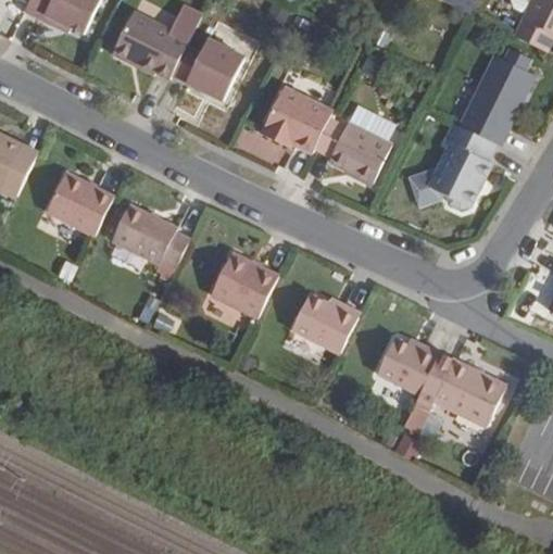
[(27,0),(27,1),(23,10),(57,27),(59,22),(68,26),(83,33),(98,0),(27,0)]
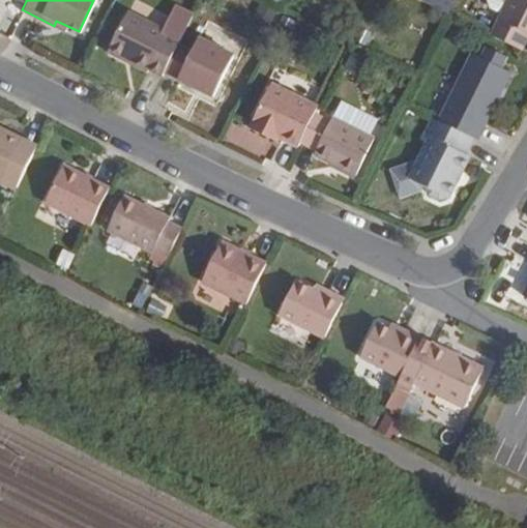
[(490,8),(499,13),(505,0),(487,0),(487,1),(490,8)]
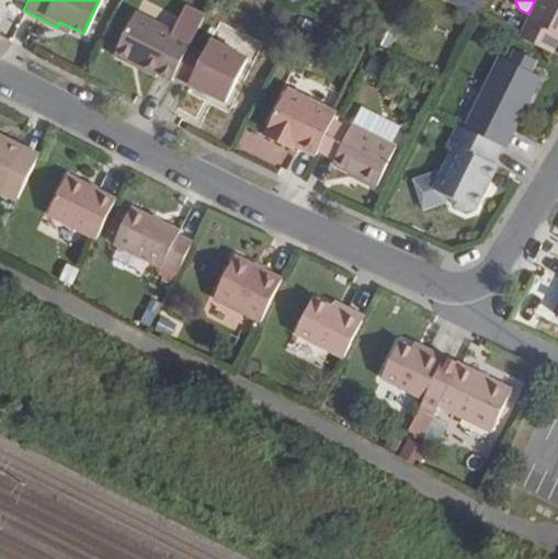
[(535,0),(528,14),(519,36),(549,52),(557,35),(557,34),(557,0),(535,0)]
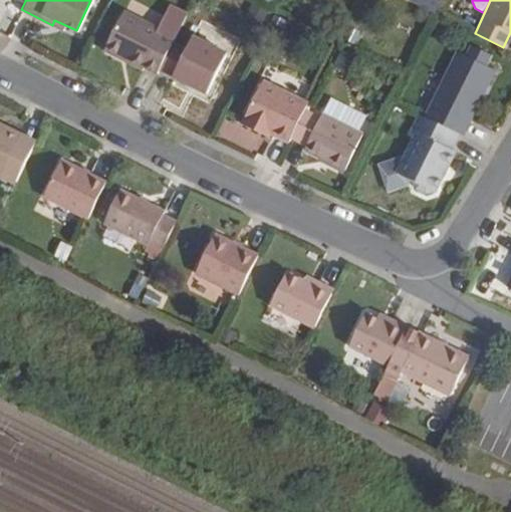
[(159,31),(173,37),(185,13),(168,5),(156,28),(160,30),(159,31)]
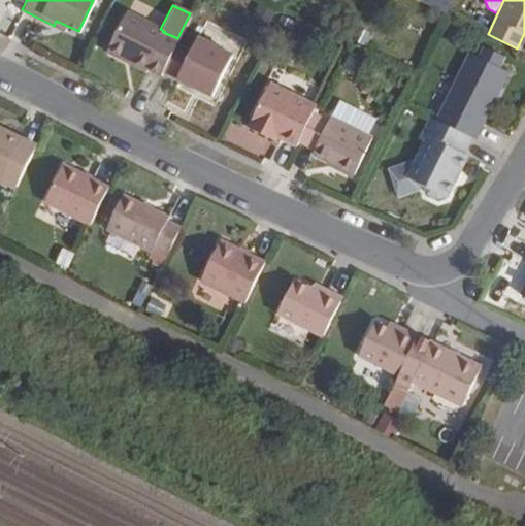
[(125,10),(105,51),(121,59),(123,56),(131,61),(130,63),(144,70),(146,68),(159,74),(161,71),(175,43),(177,38),(163,32),(164,31),(160,29),(125,10)]
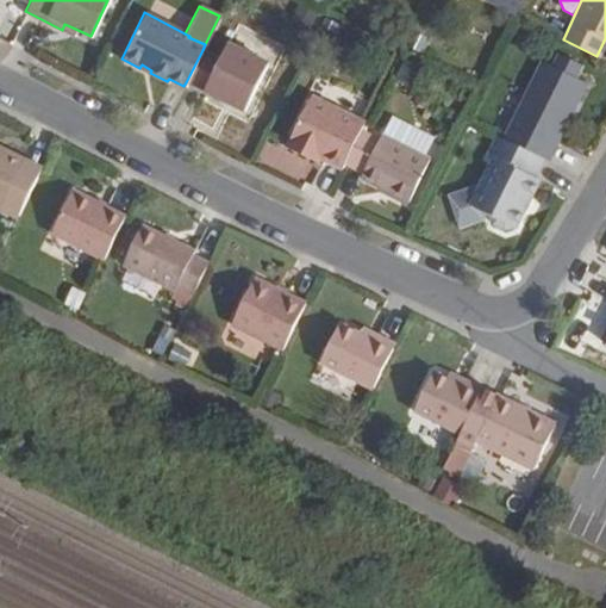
[(64,24),(62,30),(73,35),(75,29),(64,24)]
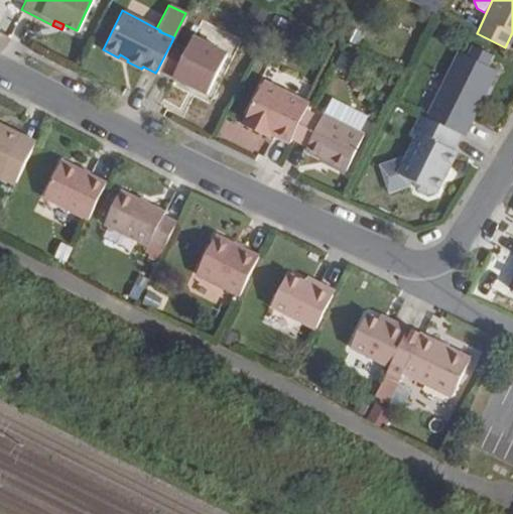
[(171,42),(157,70),(206,94),(226,52),(191,35),(184,49),(171,42)]
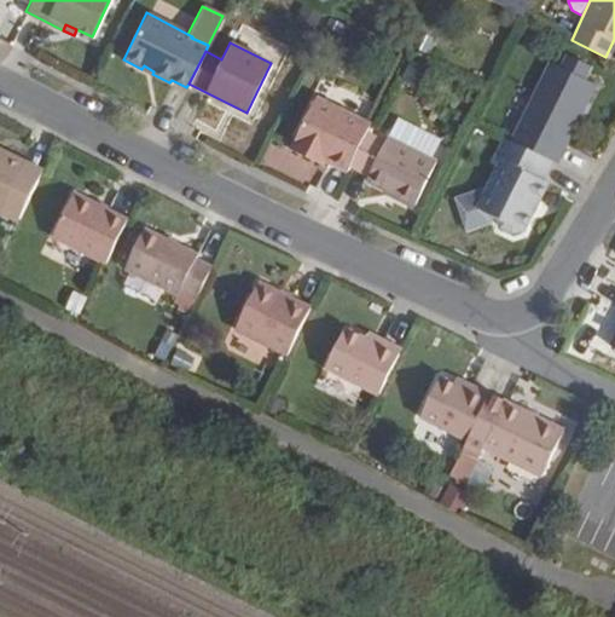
[(550,59),(510,139),(550,160),(555,161),(595,82),(550,59)]
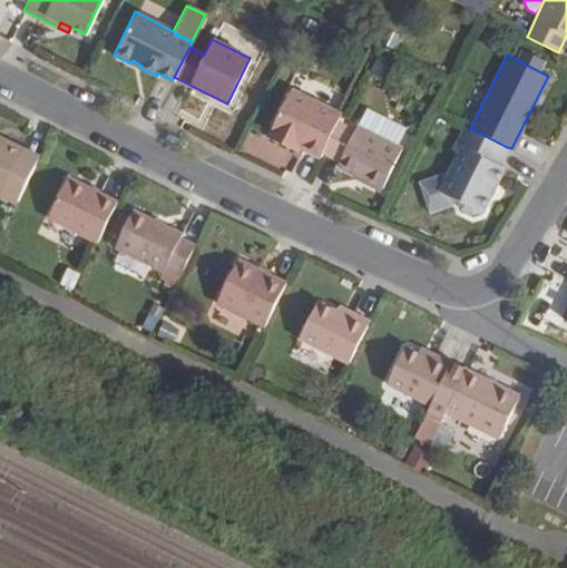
[(335,121),(340,113),(290,88),(266,136),(286,146),(289,143),(299,147),(318,157),(321,152),(335,121)]
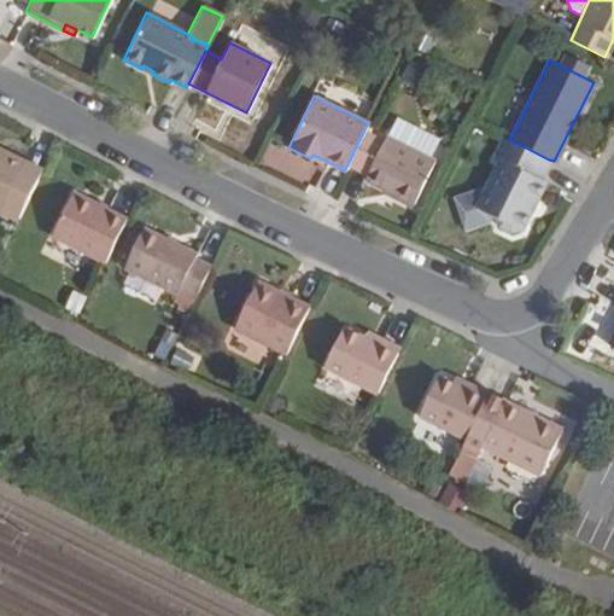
[(433,161),(385,137),(382,141),(363,132),(348,164),(366,173),(362,178),(409,204),(433,161)]
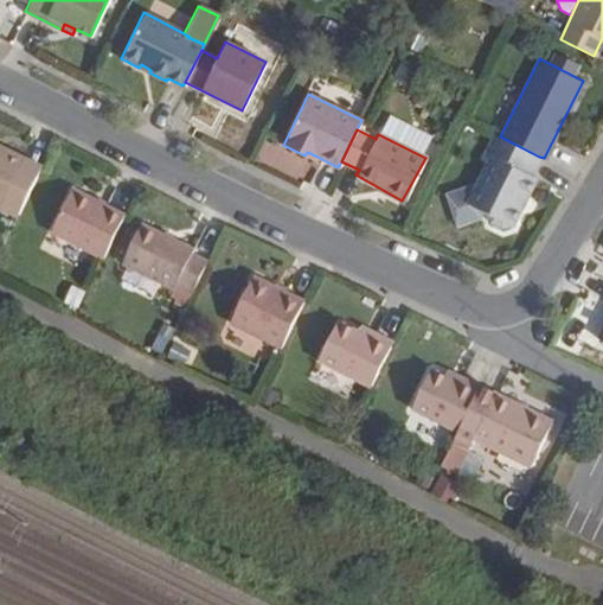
[(500,137),(494,133),(483,153),(489,155),(475,185),(472,184),(443,192),(455,227),(481,217),(483,211),(487,212),(489,221),(501,227),(510,224),(512,225),(521,207),(520,205),(525,196),(526,197),(536,178),(531,176),(539,157),(500,137)]
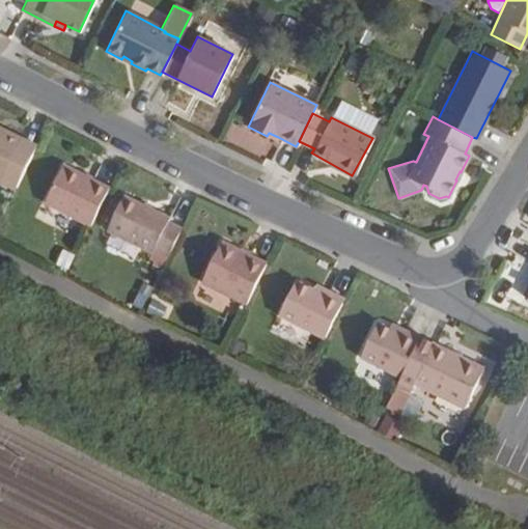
[(34,147),(0,131),(0,179),(15,187),(34,147)]
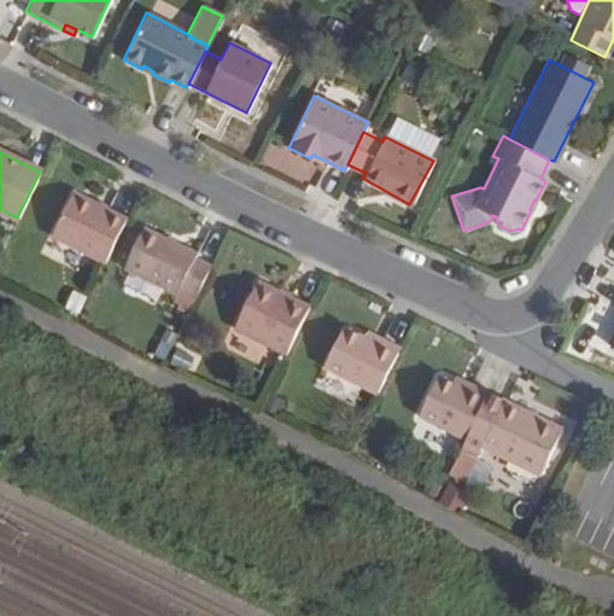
[(124,219),(71,192),(50,236),(103,263),(124,219)]
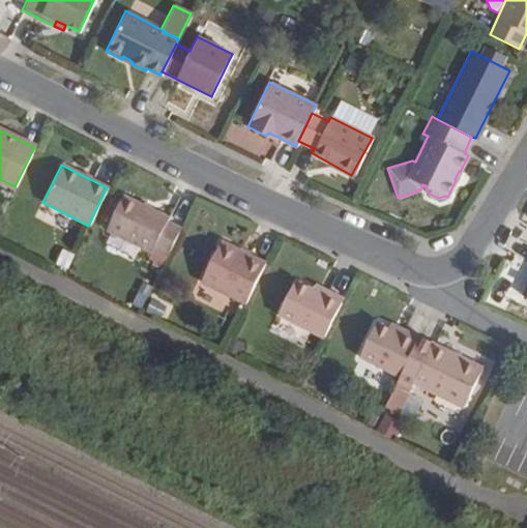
[(166,220),(121,197),(105,231),(149,254),(151,251),(165,258),(179,229),(165,223),(166,220)]
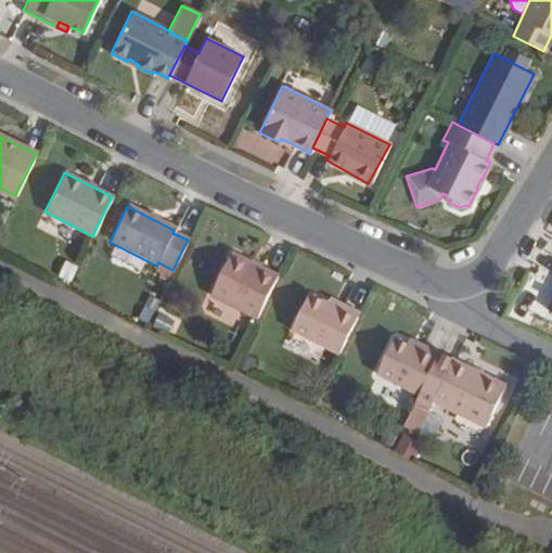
[(277,274),(230,252),(208,294),(255,317),(277,274)]
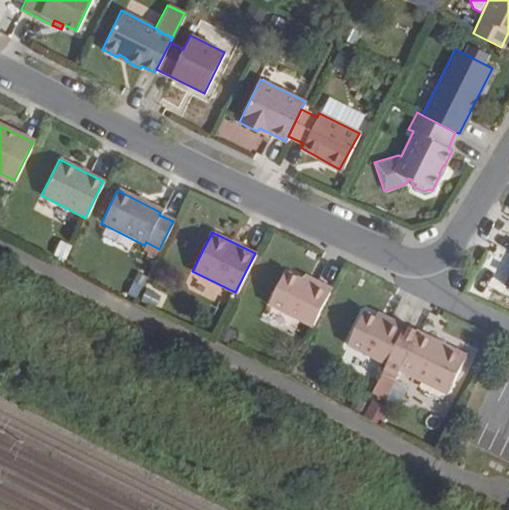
[(311,325),(330,286),(316,279),(313,284),(300,278),(284,270),(267,303),(311,325)]
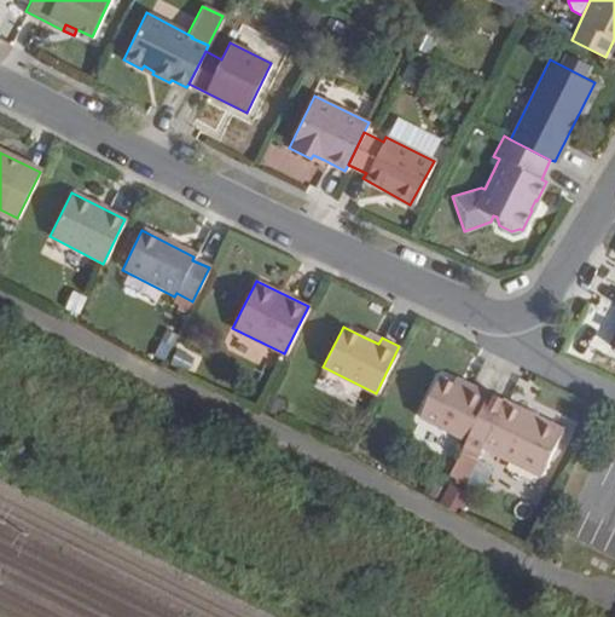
[(382,338),(366,330),(363,336),(378,344),(382,338)]
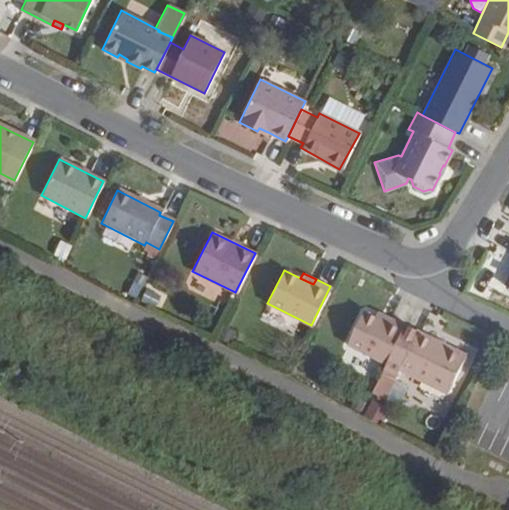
[(400,330),(403,325),(388,317),(386,323),(362,311),(346,344),(384,363),(387,357),(400,330)]
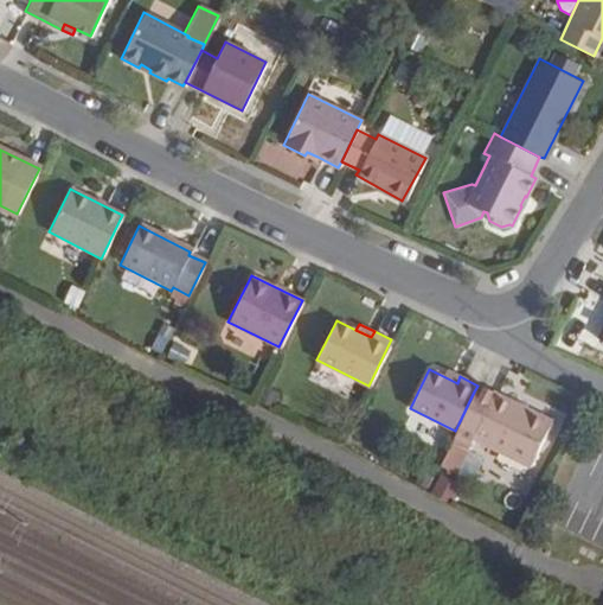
[(460,376),(446,369),(442,375),(457,383),(460,376)]
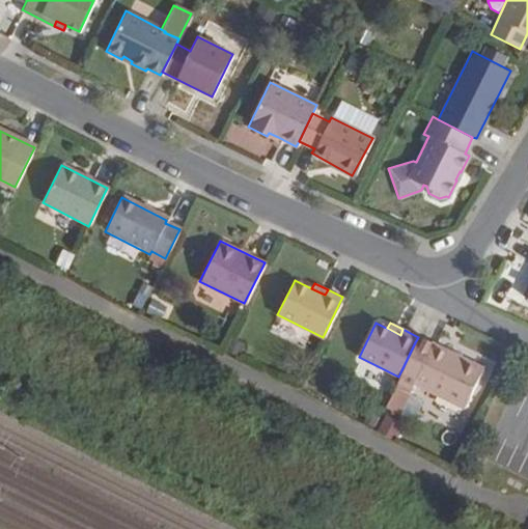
[(429,350),(415,342),(401,370),(398,377),(393,387),(408,394),(413,384),(463,408),(482,368),(433,343),(429,350)]
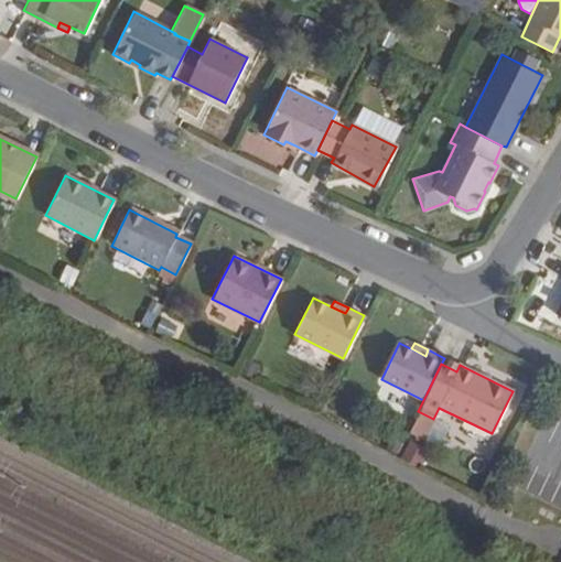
[(428,451),(408,440),(398,457),(418,467),(428,451)]
